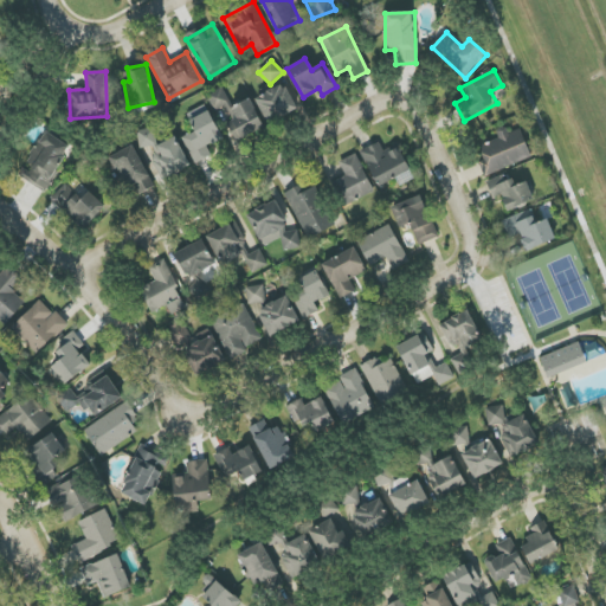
[(288,85),(259,96),(269,121),(297,111),(288,85)]
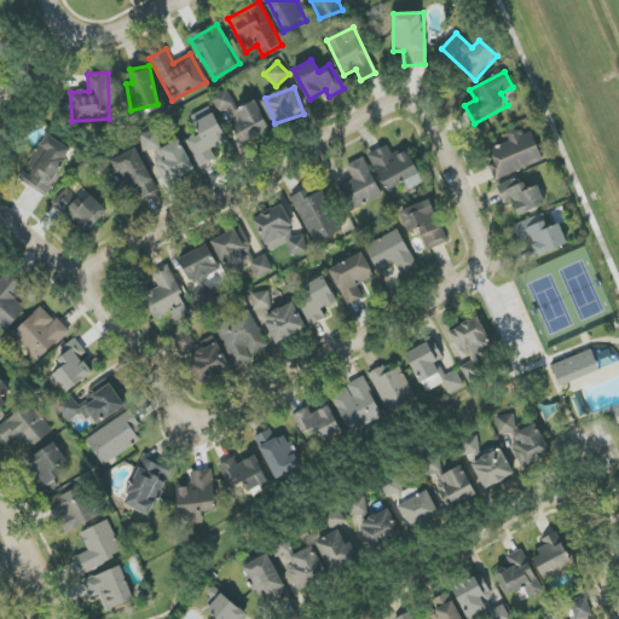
[(235,106),(227,90),(213,97),(220,113),(235,106)]
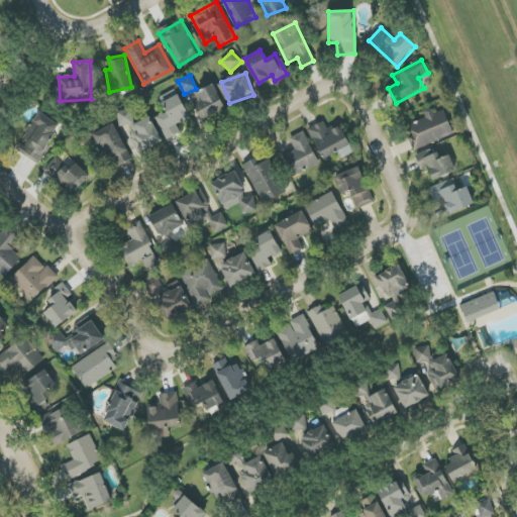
[(225,108),(213,84),(195,94),(207,118),(225,108)]
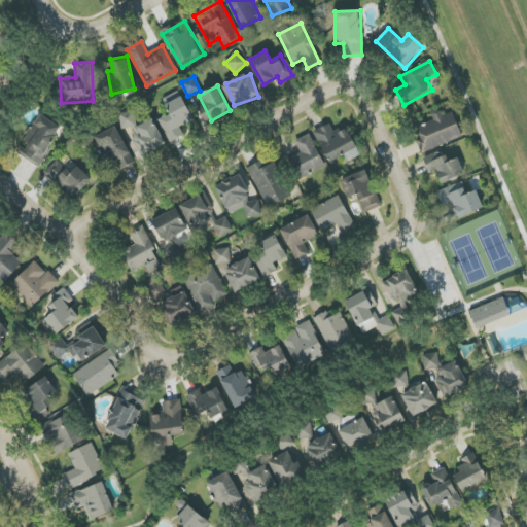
[(160,119),(169,143),(184,136),(181,127),(194,121),(182,96),(165,102),(170,115),(160,119)]
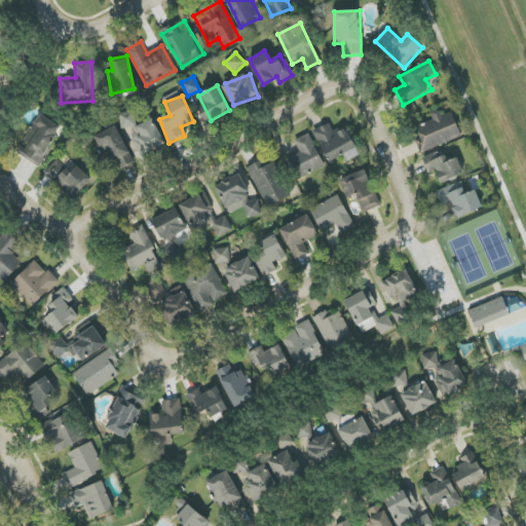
[(420,154),(462,137),(452,112),(442,115),(440,109),(430,113),(434,120),(417,126),(421,138),(415,141),(420,154)]
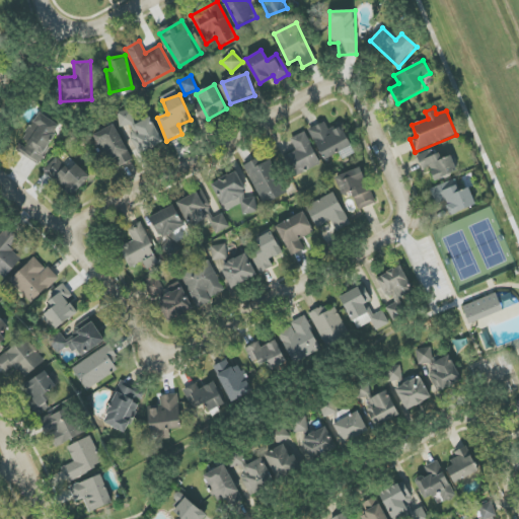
[(116,115),(122,128),(131,124),(136,135),(131,137),(139,154),(162,143),(150,117),(137,123),(131,108),(116,115)]
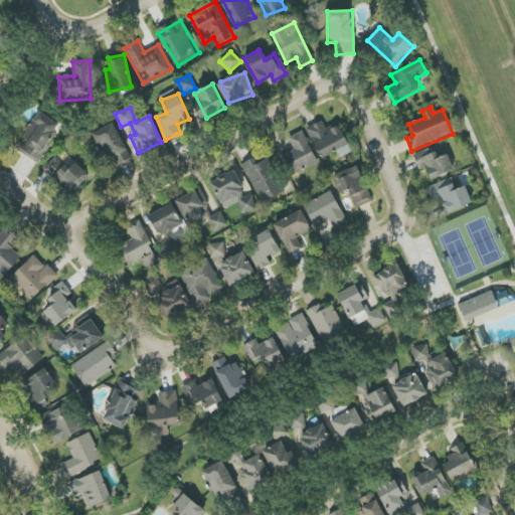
[(60,125),(38,112),(21,141),(16,150),(38,163),(60,125)]
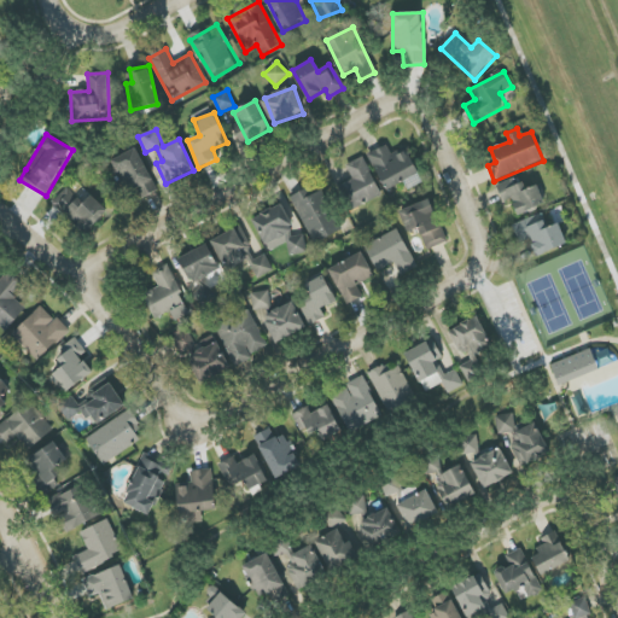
[(384,190),(419,176),(409,151),(392,157),(389,146),(369,152),(384,190)]
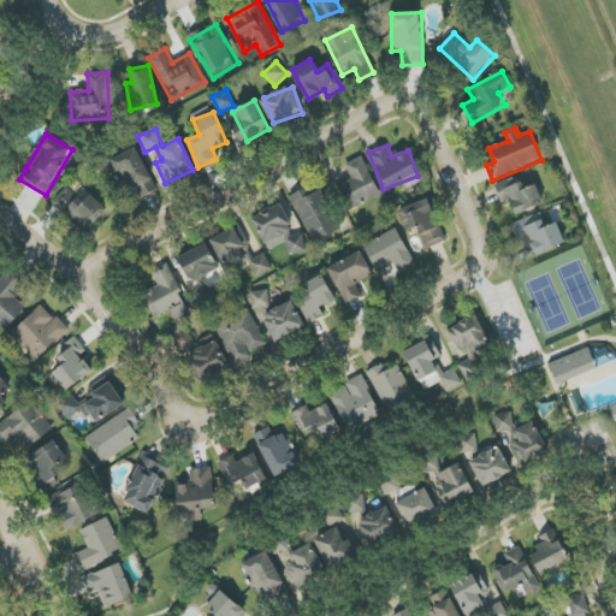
[(157,190),(136,148),(111,160),(125,190),(135,185),(141,197),(157,190)]
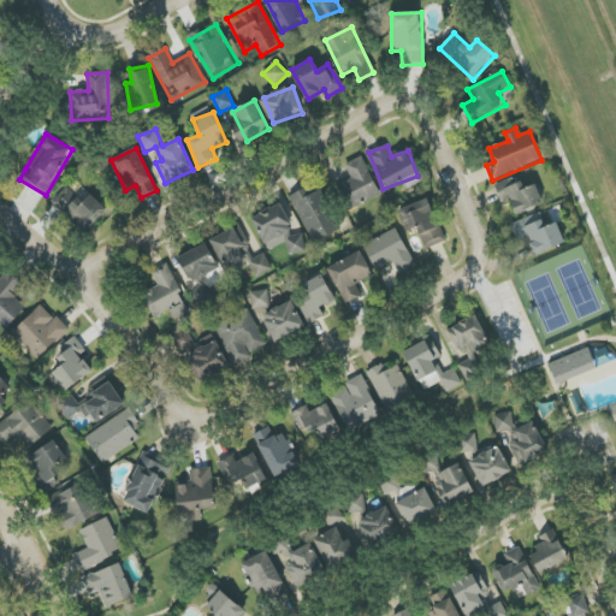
[(345,164),(351,179),(338,185),(349,209),(380,196),(363,157),(345,164)]
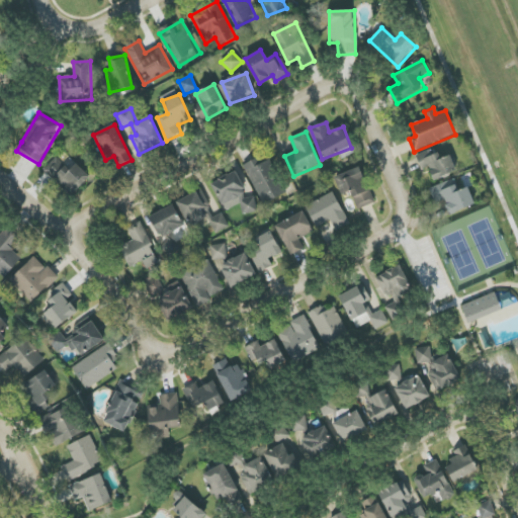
[(416,155),(422,170),(429,167),(434,180),(456,172),(450,155),(440,159),(436,148),(416,155)]
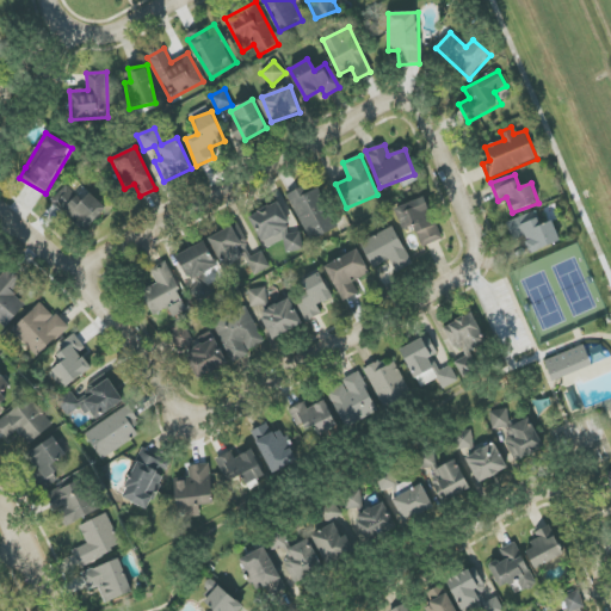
[(288,195),(309,241),(337,229),(315,183),(288,195)]
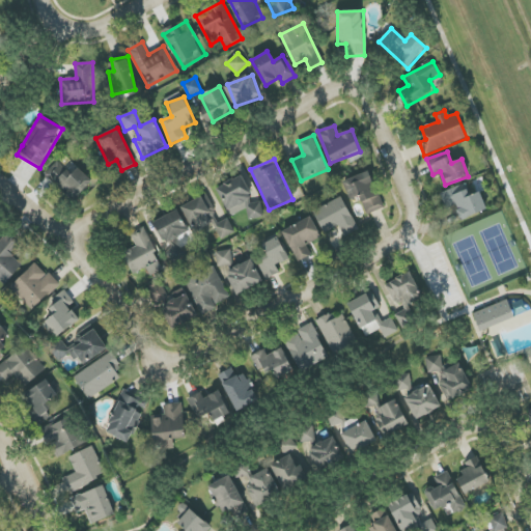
[(72,175),(57,162),(46,173),(75,200),(93,182),(79,168),(72,175)]
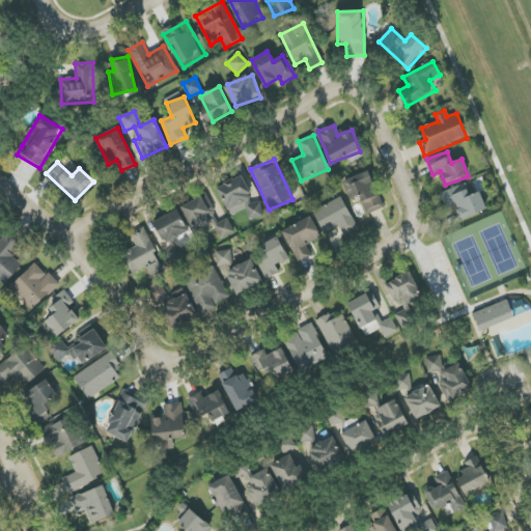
[(366,215),(384,208),(370,171),(343,182),(351,200),(360,197),(366,215)]
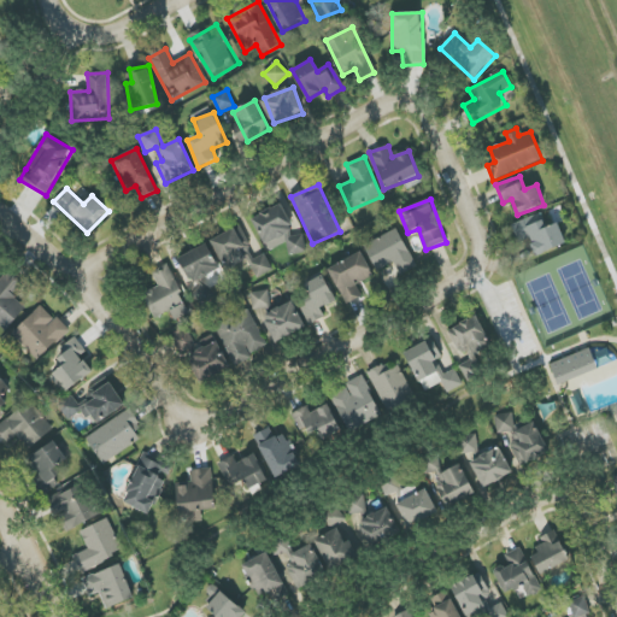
[(301,234),(297,236),(282,204),(252,218),(268,252),(286,244),(292,257),(309,250),(301,234)]
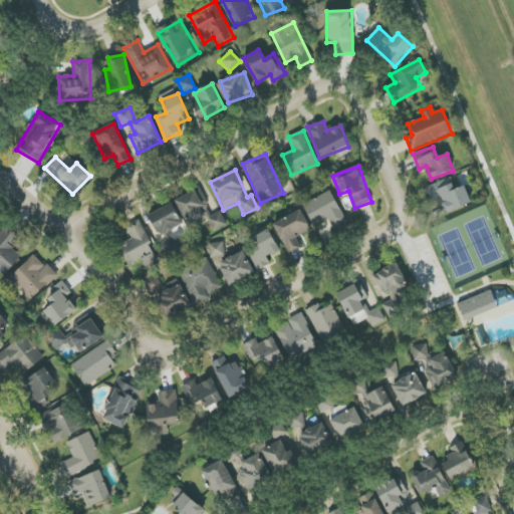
[(472,203),(465,186),(456,190),(451,178),(426,188),(432,202),(441,199),(447,214),(472,203)]
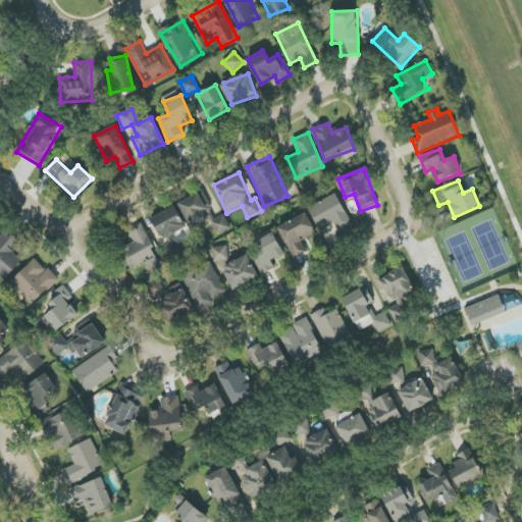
[(178,203),(191,229),(210,220),(217,236),(232,228),(225,214),(216,218),(203,191),(178,203)]
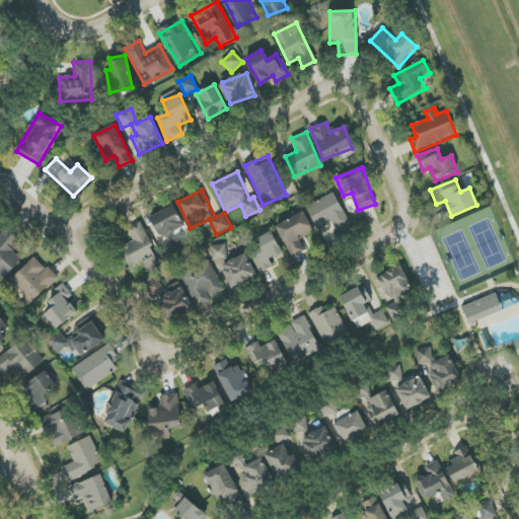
[(351,224),(336,193),(306,206),(316,228),(332,221),(337,230),(351,224)]
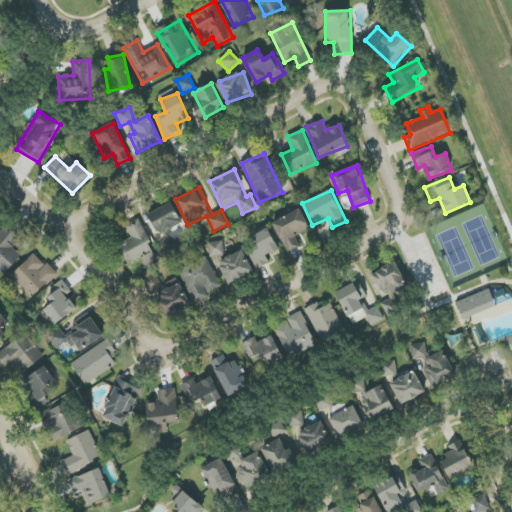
[(147,215),(160,239),(158,240),(166,255),(178,248),(169,231),(183,224),(172,202),(147,215)]
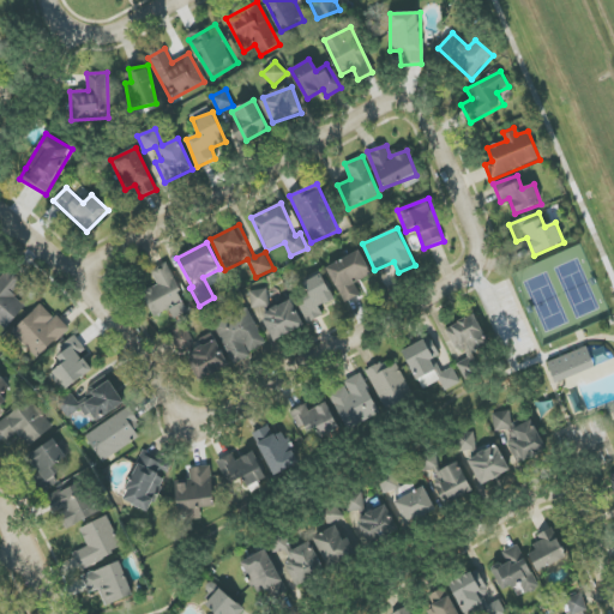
[(345,304),(360,295),(354,283),(371,272),(359,251),(326,269),(345,304)]
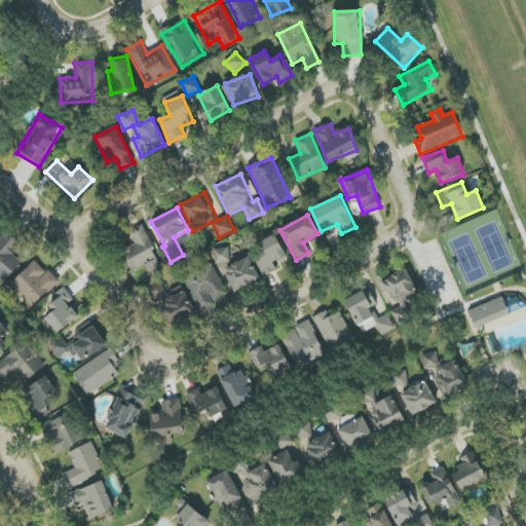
[(162,267),(144,224),(129,231),(135,245),(122,250),(132,271),(146,265),(149,273),(162,267)]
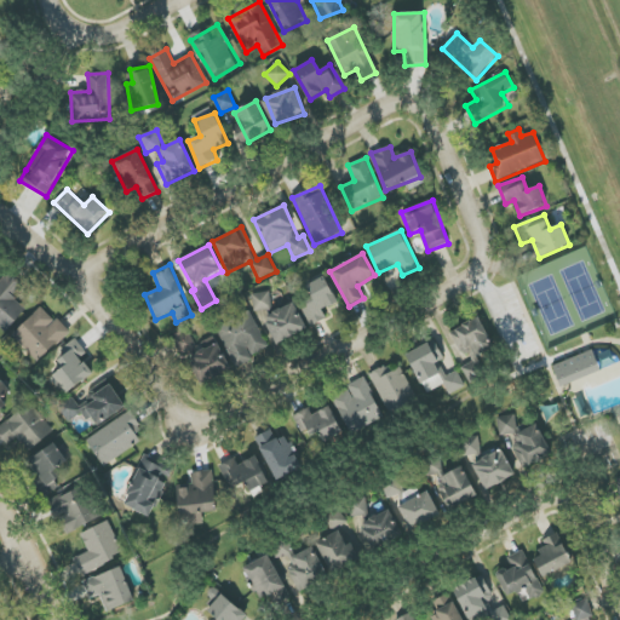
[(0,327),(5,333),(27,310),(13,298),(23,287),(7,274),(0,281),(0,327)]
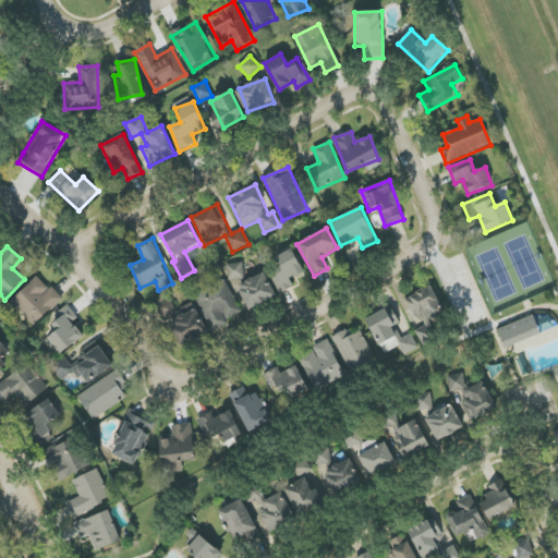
[(294,287),(291,279),(305,271),(292,249),(276,257),(281,267),(269,274),(280,294),(294,287)]
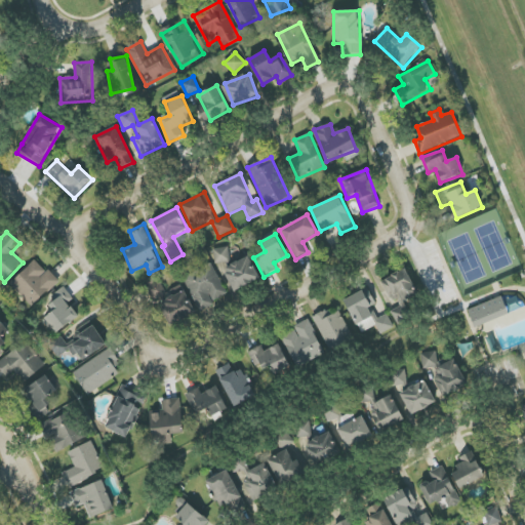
[(215,264),(230,261),(229,247),(213,249),(215,264)]
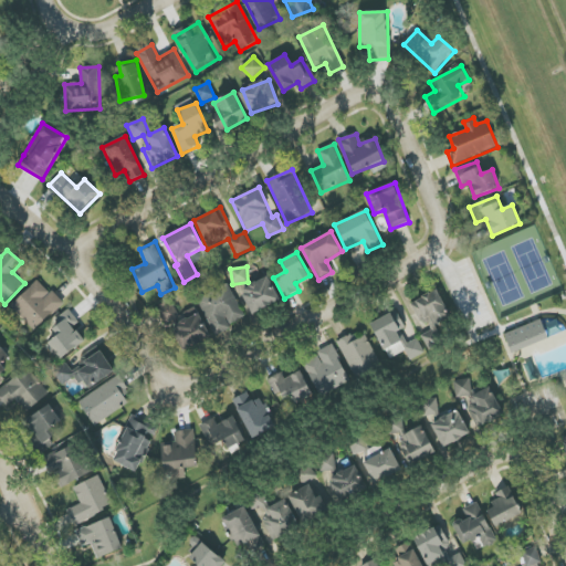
[(280,302),(270,278),(241,289),(251,314),(280,302)]
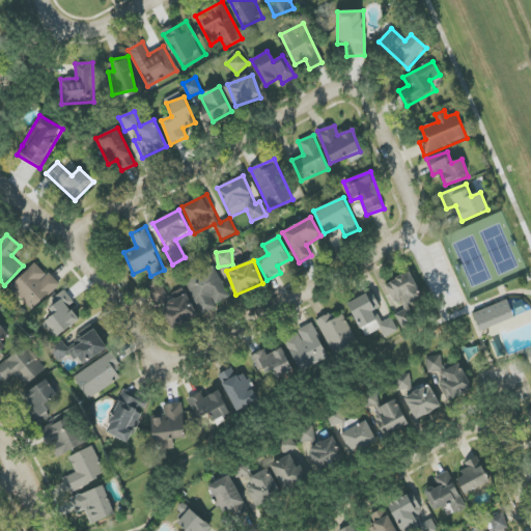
[(10,287),(32,311),(59,285),(37,261),(10,287)]
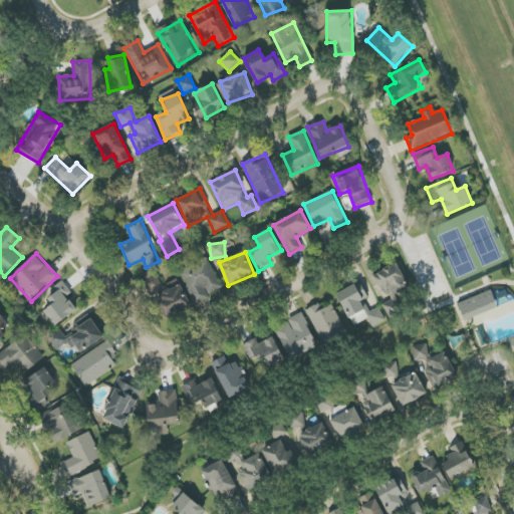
[(180,271),(194,303),(223,290),(208,258),(180,271)]
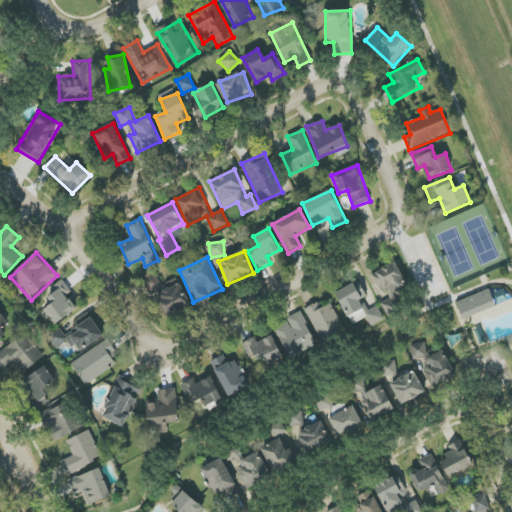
[(407,288),(397,263),(373,272),(382,297),(407,288)]
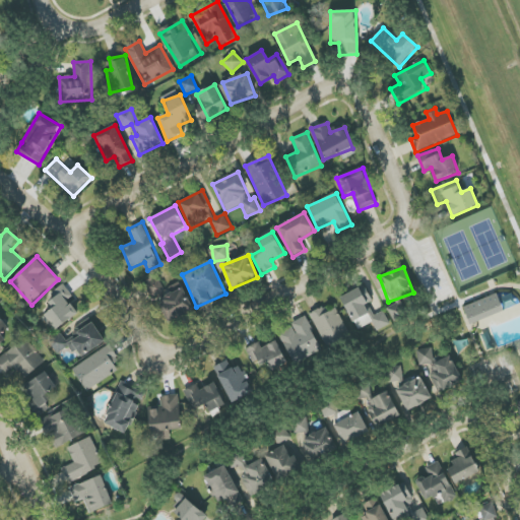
[(151,298),(165,290),(157,276),(144,283),(151,298)]
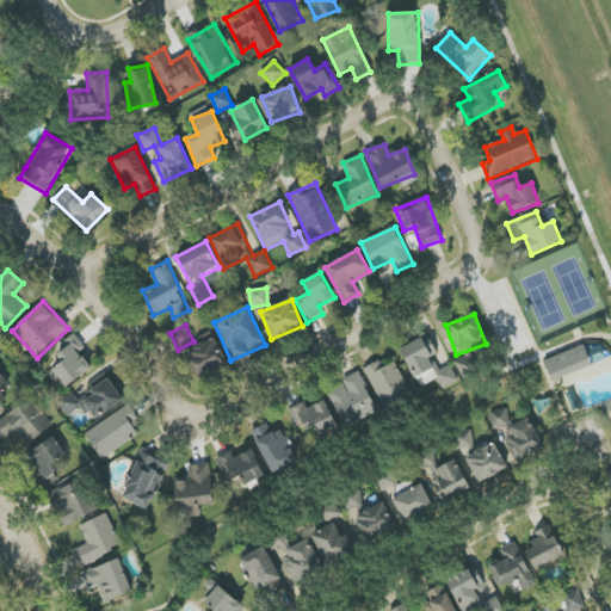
[(63,363),(49,372),(62,390),(96,366),(73,335),(54,350),(63,363)]
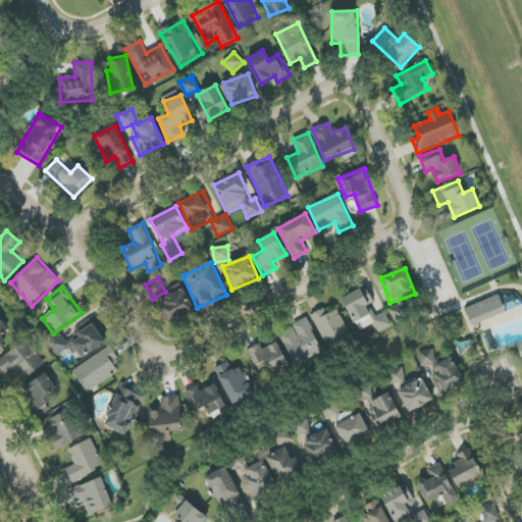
[(378,332),(392,326),(384,312),(375,317),(370,305),(374,303),(367,286),(343,298),(359,331),(374,323),(378,332)]
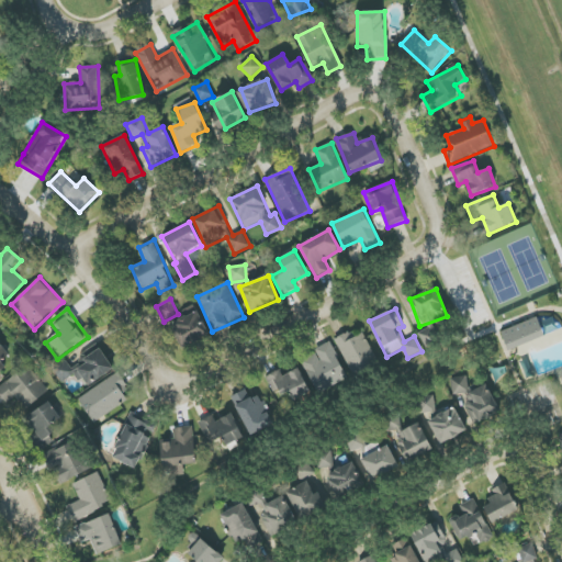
[(183,348),(210,336),(199,312),(172,323),(183,348)]
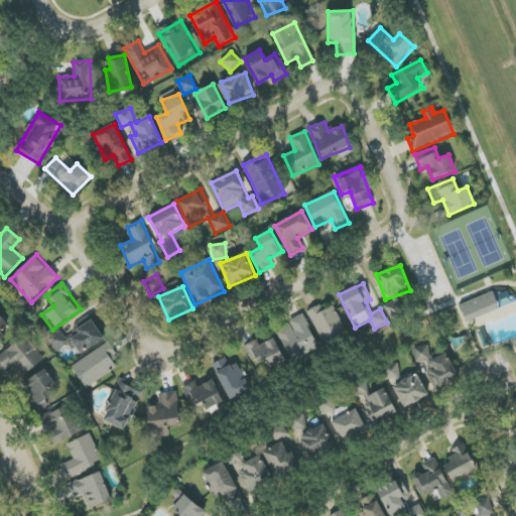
[(466,321),(500,309),(494,291),(460,304),(466,321)]
